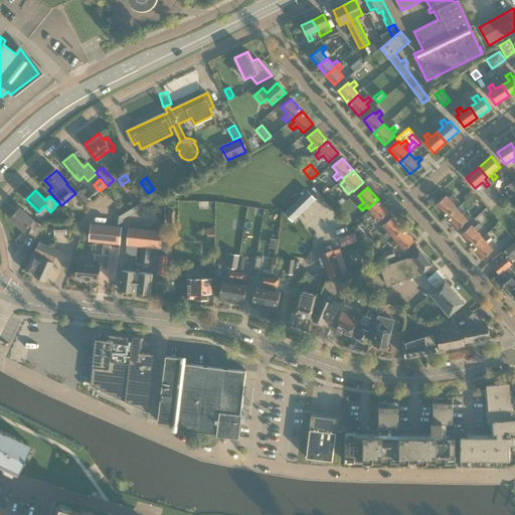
[(75,195),(84,206),(91,201),(80,190),(75,195)]
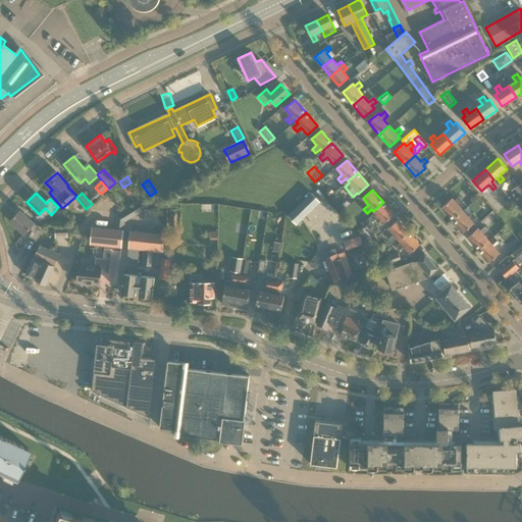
[(334,206),(338,202),(334,197),(330,201),(334,206)]
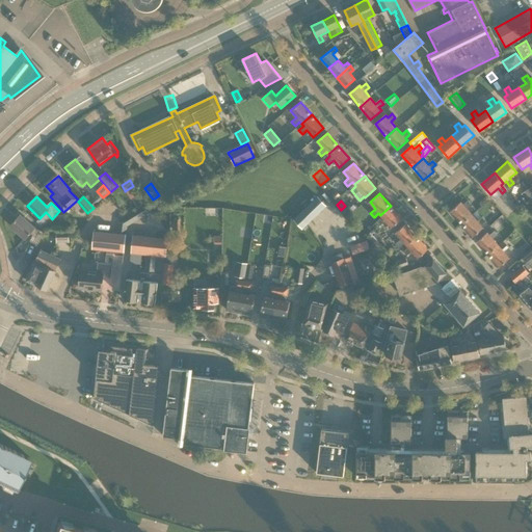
[(451,211),(461,223),(472,215),(467,208),(471,205),(468,201),(463,205),(461,203),(451,211)]
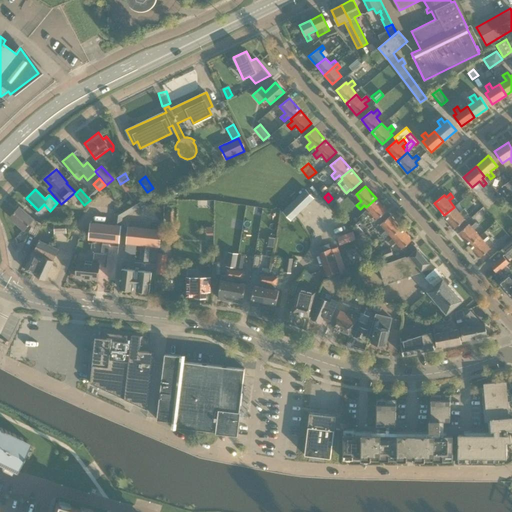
[(366,217),(371,213),(377,219),(387,211),(376,198),(366,207),(368,209),(363,213),(366,217)]
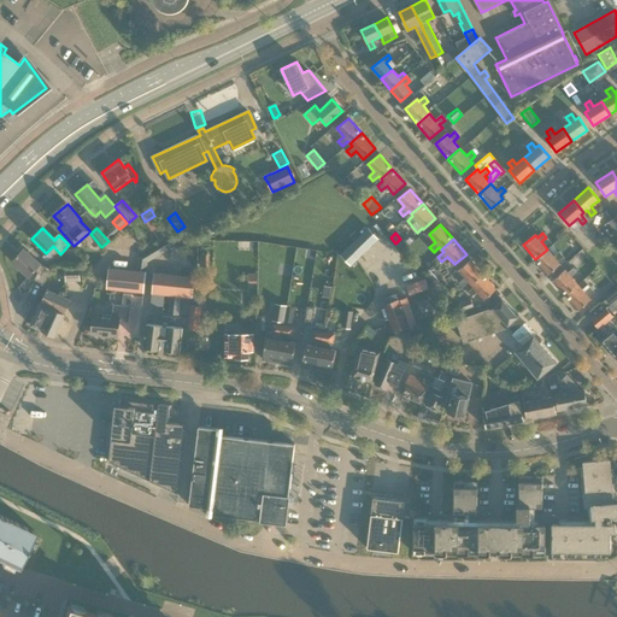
[(354,241),(341,256),(351,265),(365,252),(354,241)]
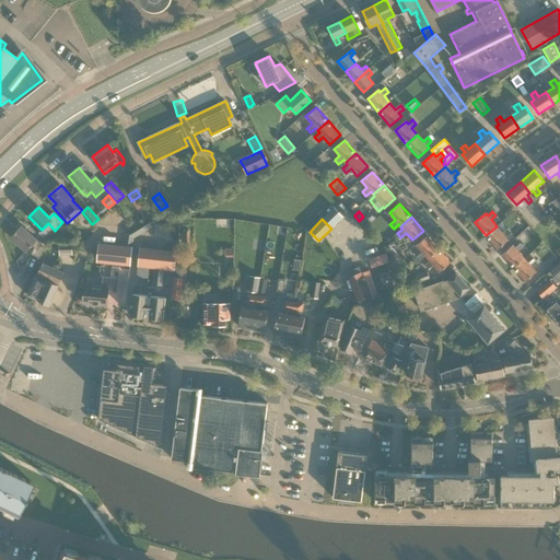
[(36,247),(33,254),(39,257),(45,245),(41,243),(22,226),(12,238),(27,252),(33,245),(36,247)]
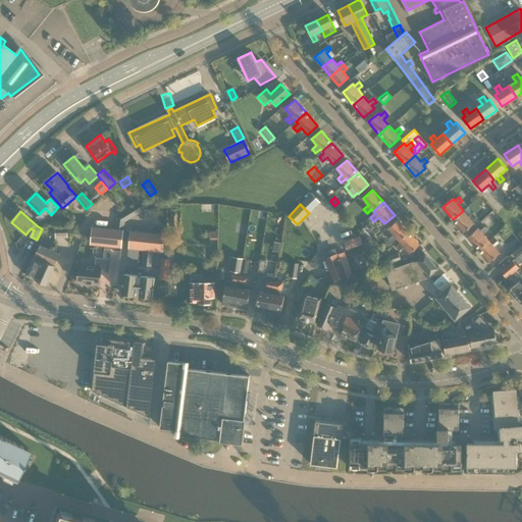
[(463,211),(453,219),(464,232),(474,223),(472,220),(476,217),(473,213),(468,216),(463,211)]
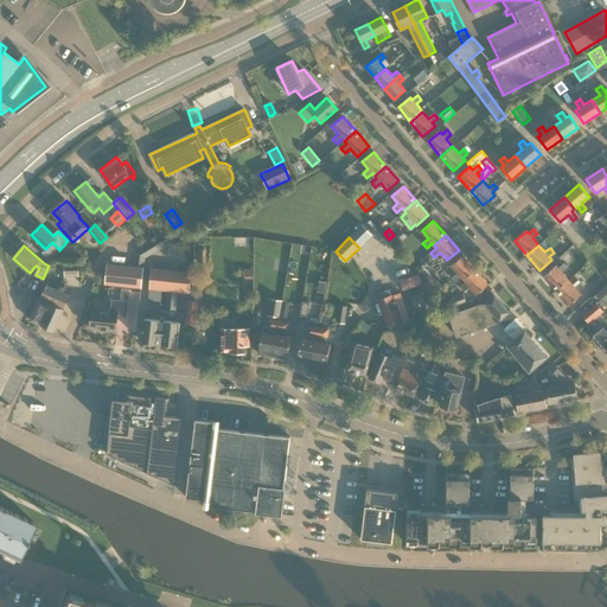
[(462,278),(464,280),(475,270),(464,255),(452,266),(458,273),(452,278),(457,282),(462,278)]
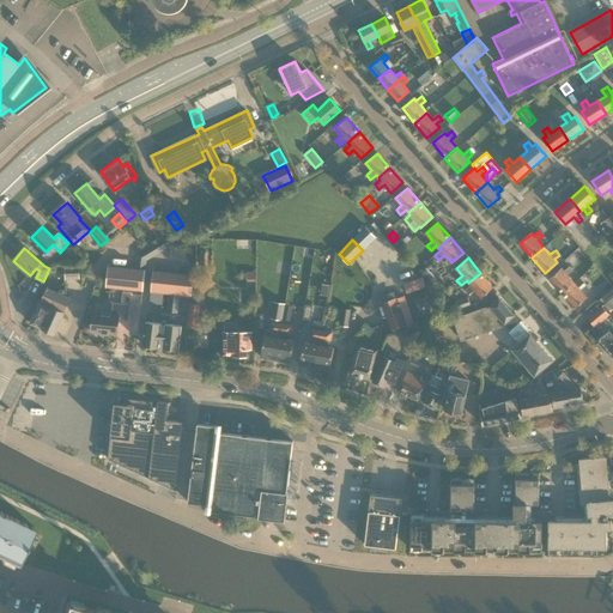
[(423,272),(431,283),(441,275),(431,263),(423,272)]
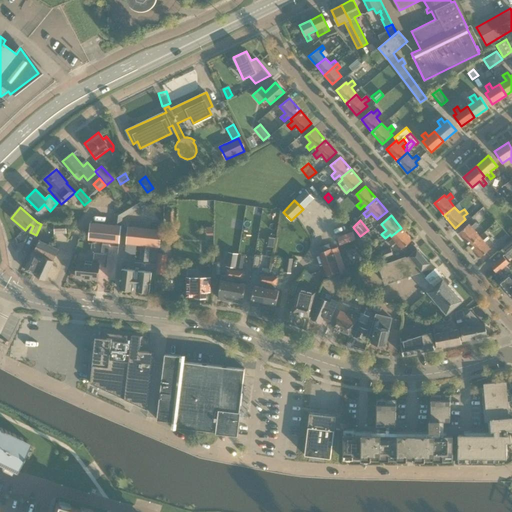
[(109,242),(118,243),(120,225),(91,222),(89,239),(103,241),(109,242)]
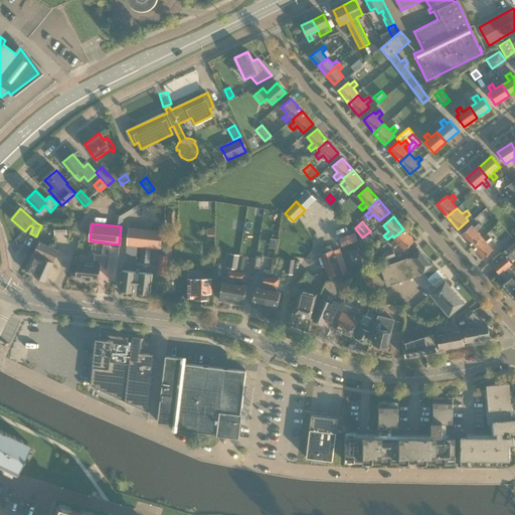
[(462,233),(472,245),(482,237),(477,231),(482,227),(478,223),(474,227),(472,224),(462,233)]
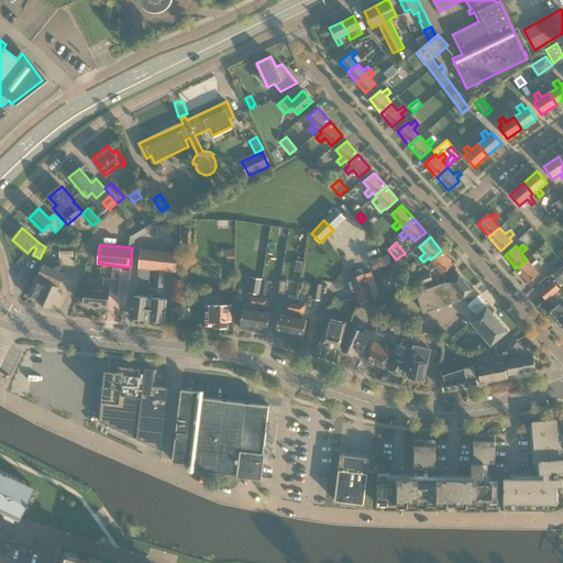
[(59,245),(59,257),(73,256),(73,245),(59,245)]
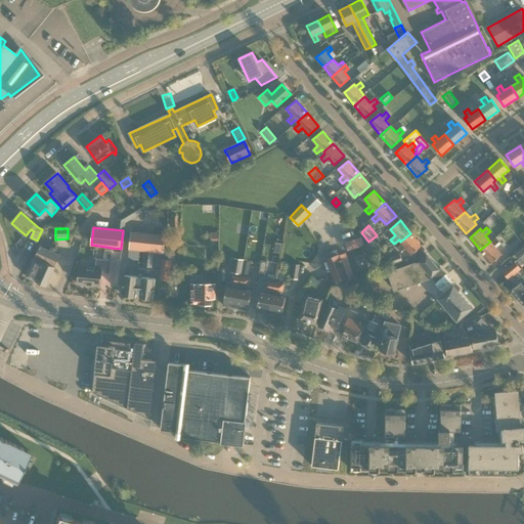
[(165,235),(129,231),(127,249),(163,253),(165,235)]
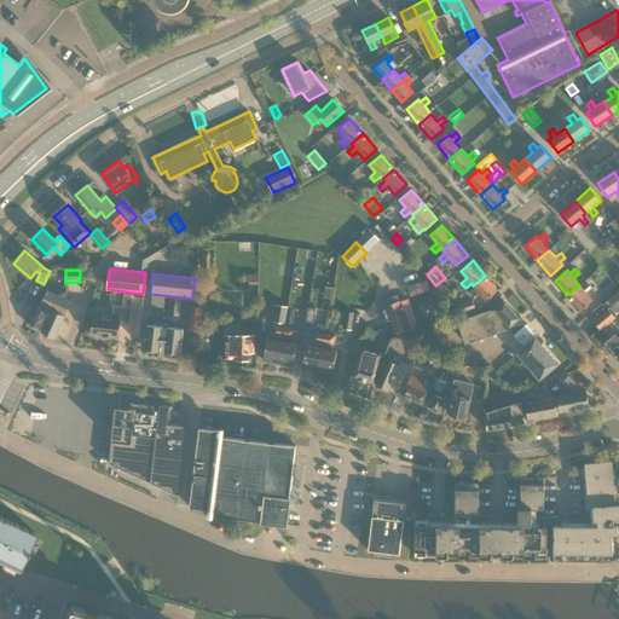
[(475,288),(469,293),(474,298),(479,293),(486,300),(498,290),(485,276),(473,285),(475,288)]
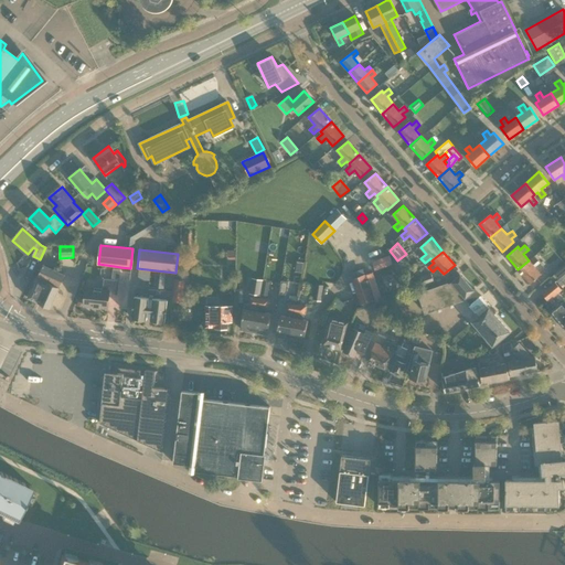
[(371,260),(375,270),(393,264),(388,254),(371,260)]
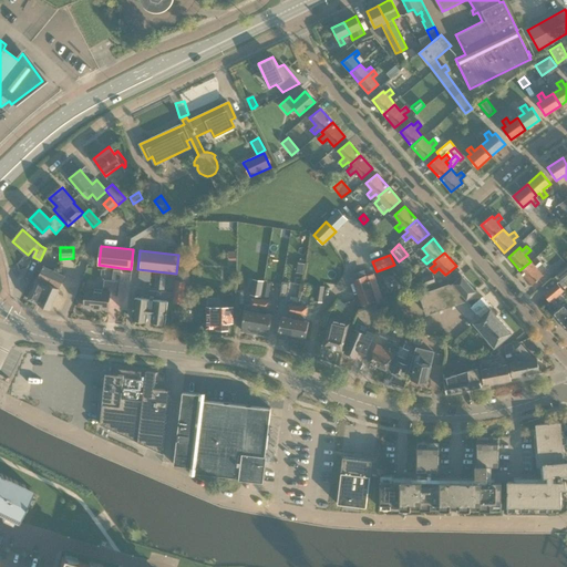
[(531,261),(519,270),(532,285),(544,275),(540,271),(545,268),(542,264),(537,268),(531,261)]
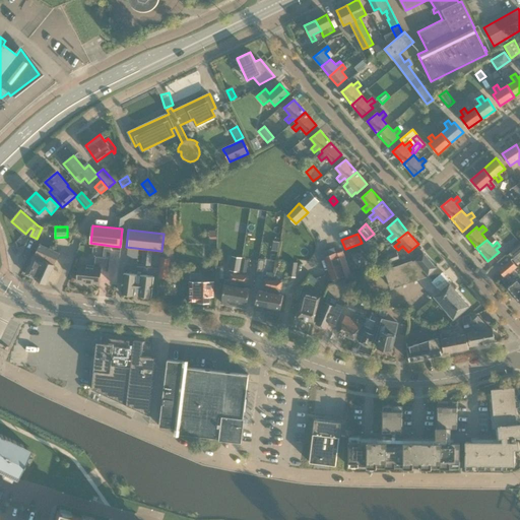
[(519,243),(510,252),(514,257),(519,251),(519,243)]
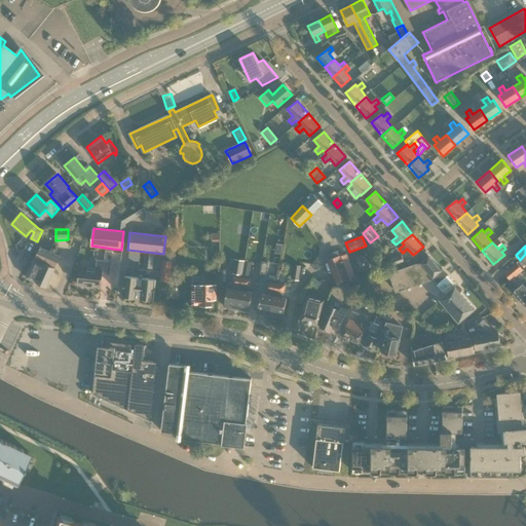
[(40,248),(29,271),(27,277),(36,283),(46,288),(60,256),(40,248)]
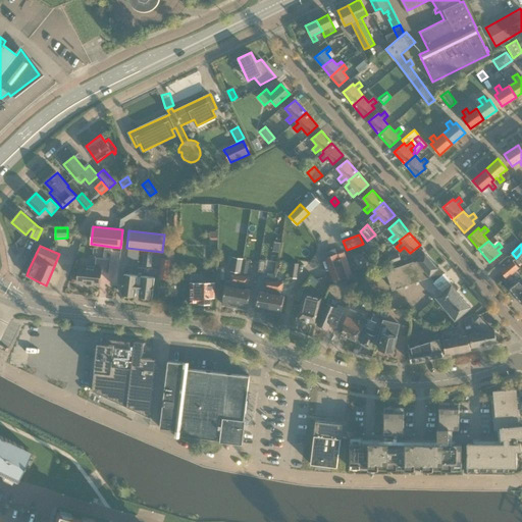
[(143,260),(152,261),(153,252),(144,251),(143,260)]
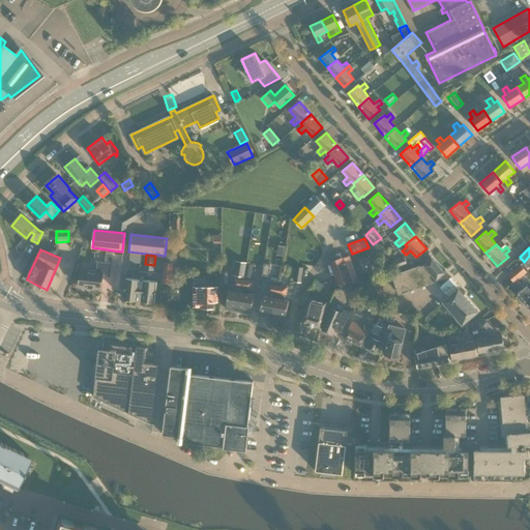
[(392,261),(394,269),(407,265),(405,257),(392,261)]
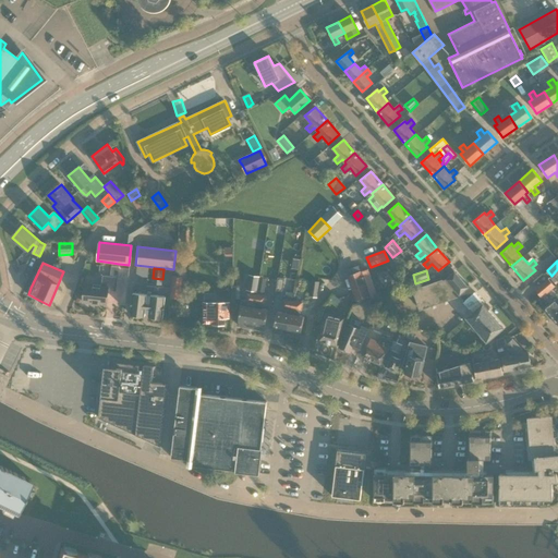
[(361,271),(347,276),(355,301),(370,295),(361,271)]
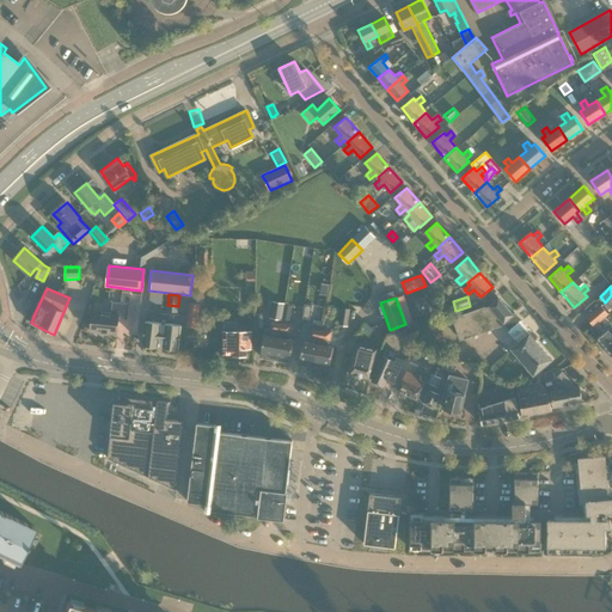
[(416,301),(421,314),(430,311),(426,298),(416,301)]
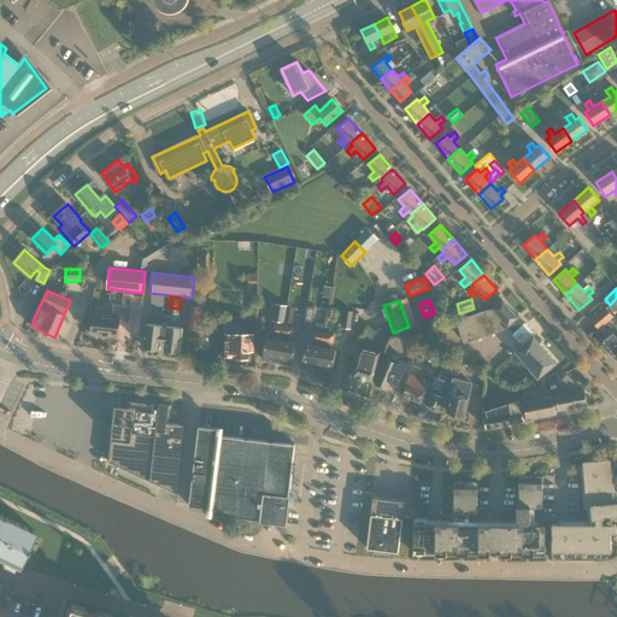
[(489,310),(463,318),(457,321),(464,341),(504,328),(517,317),(503,301),(494,309),(489,311),(489,310)]
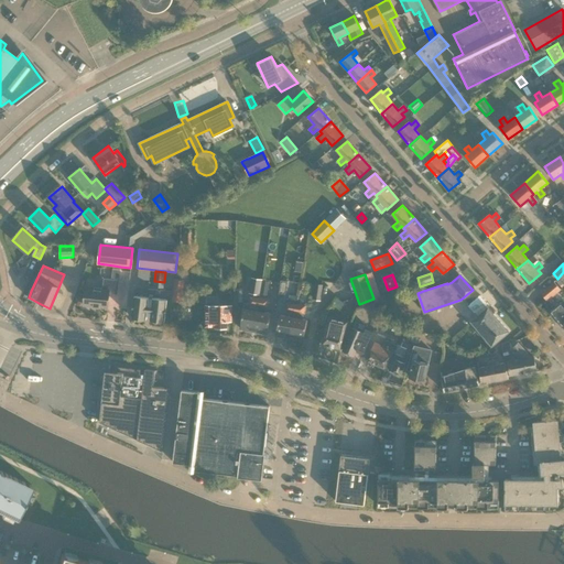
[(251,278),(249,293),(260,295),(260,294),(261,289),(262,280),(251,278)]
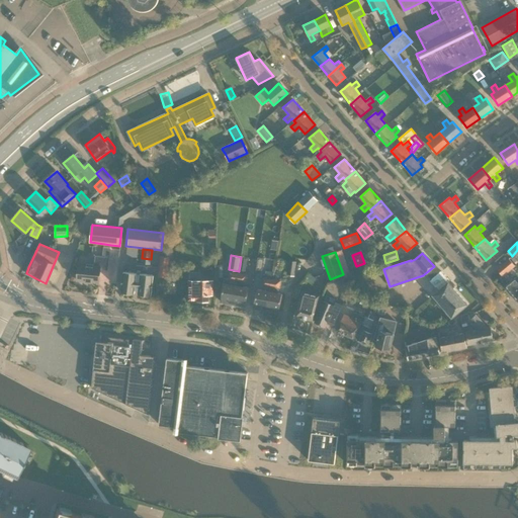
[(79,264),(78,267),(77,280),(99,282),(100,270),(107,270),(108,267),(109,257),(95,256),(94,266),(79,264)]
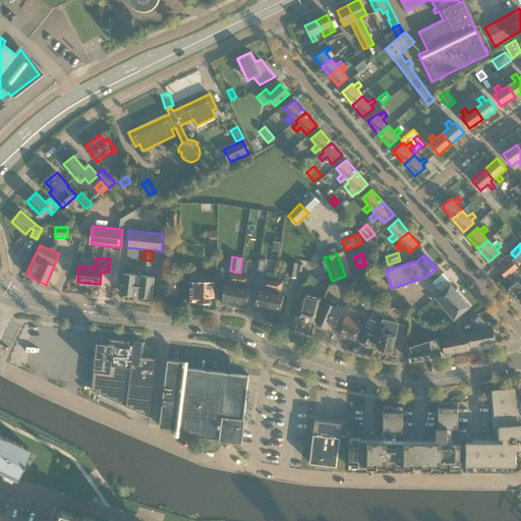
[(169,278),(170,258),(161,257),(159,277),(169,278)]
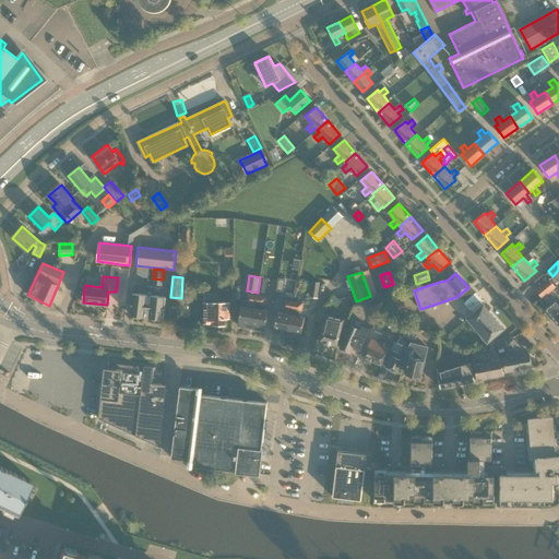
[(543,297),(556,286),(549,280),(536,290),(543,297)]
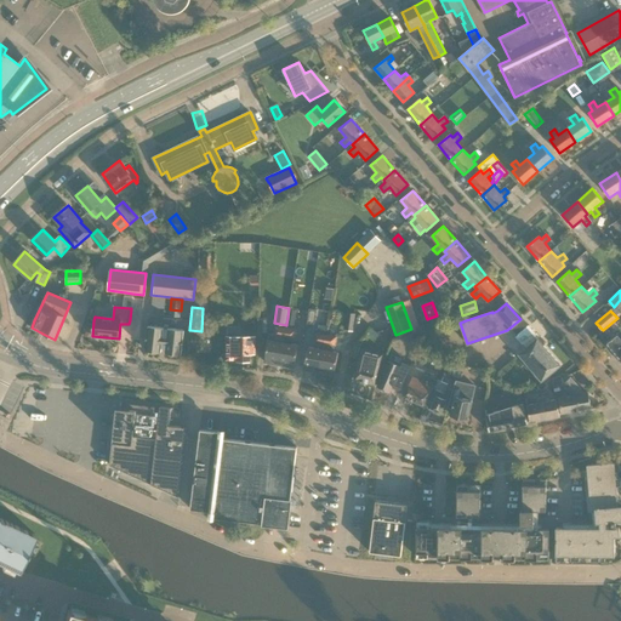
[(347,313),(345,330),(353,331),(355,314),(347,313)]
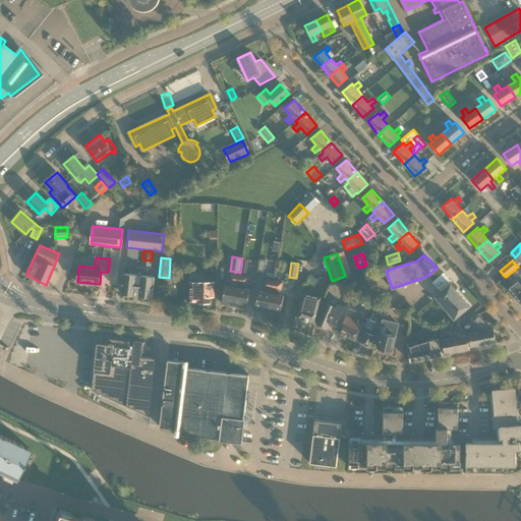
[(350,280),(352,287),(375,279),(372,272),(350,280)]
